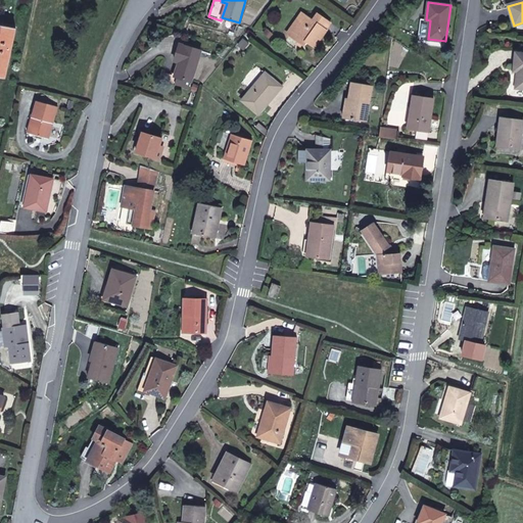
[(290,36),(304,14),(301,12),(287,34),(290,36)]
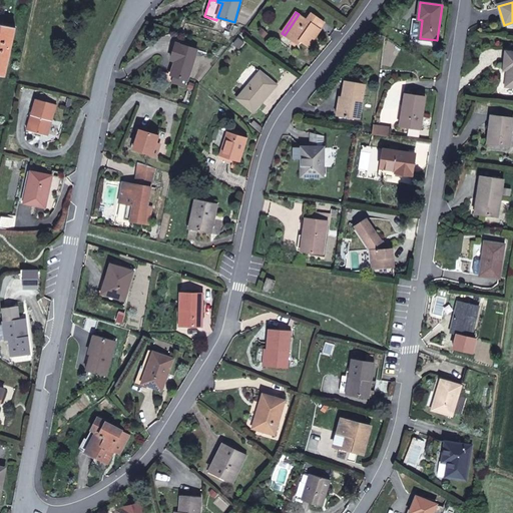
[(309,46),(321,29),(320,29),(324,22),(311,13),(307,20),(299,14),(285,35),(299,45),(301,41),(309,46)]
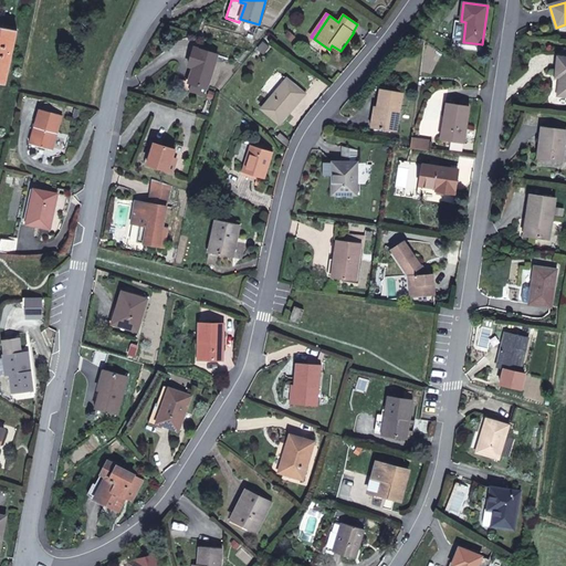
[(463,42),(465,22),(461,21),(456,20),(453,41),(463,42)]
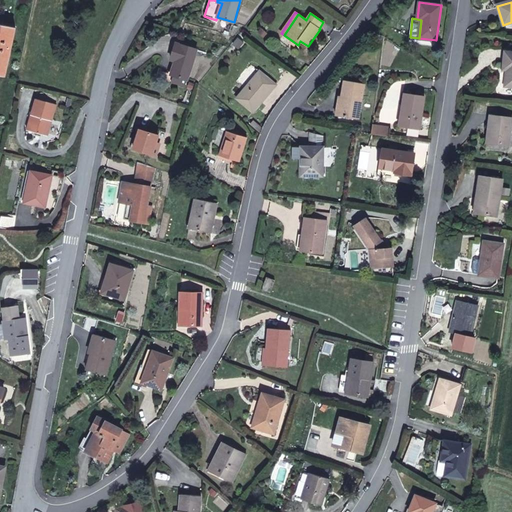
[(0,74),(5,76),(15,27),(0,23),(0,74)]
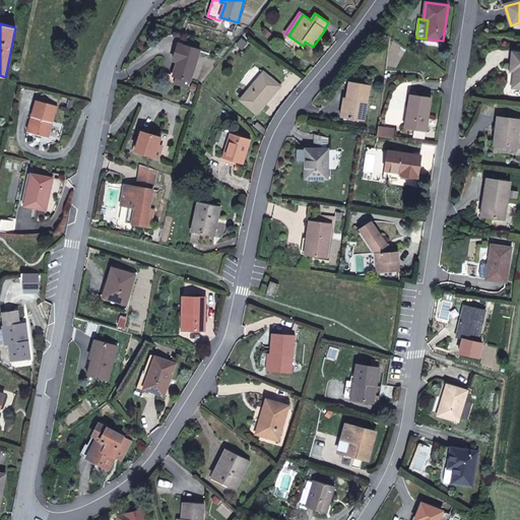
[(190,80),(200,50),(179,44),(174,60),(179,61),(174,75),(177,76),(190,80)]
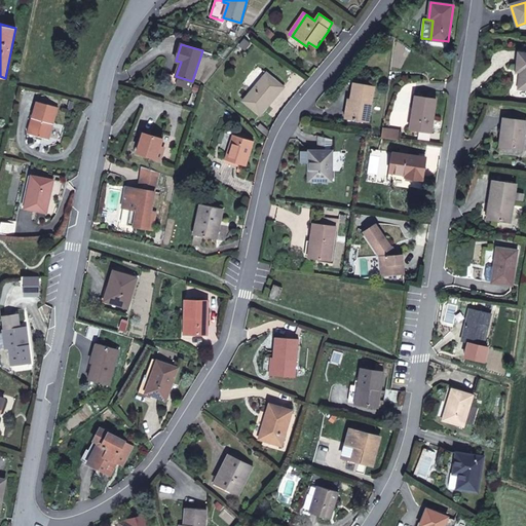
[(525,88),(525,53),(519,52),(517,71),(521,71),(519,88),(525,88)]
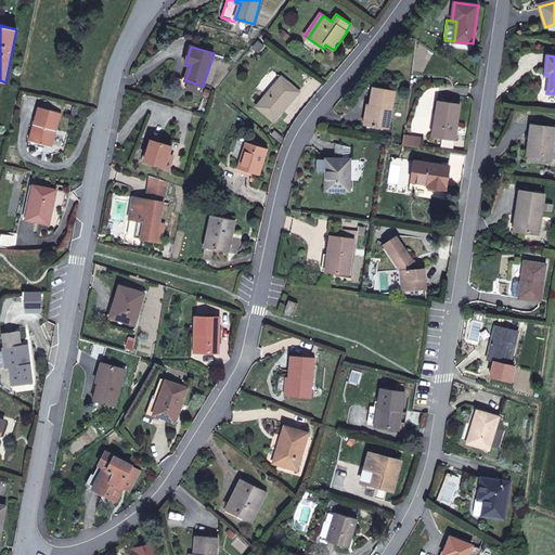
[(274,121),(299,92),(282,77),(257,106),(274,121)]
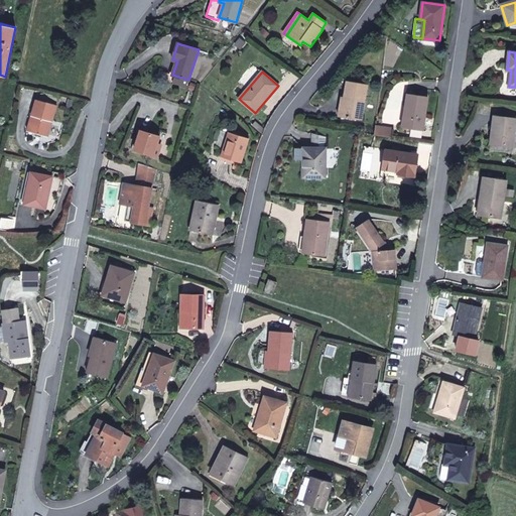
[(186,87),(188,80),(175,76),(173,82),(186,87)]
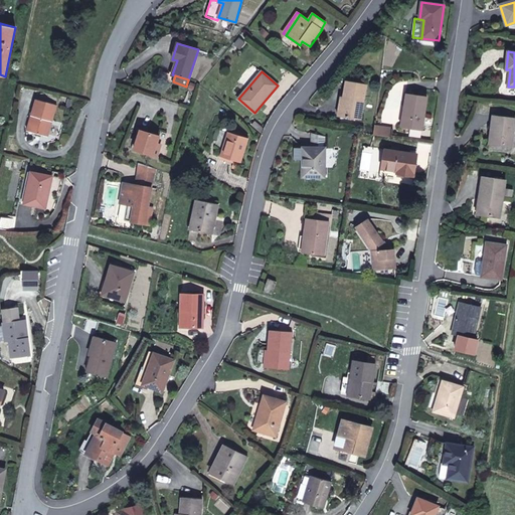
[(360,120),(367,83),(346,80),(345,91),(340,117),(360,120)]
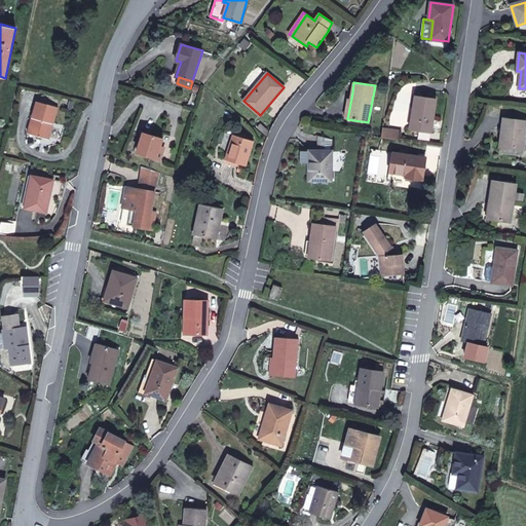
[(431,133),(436,99),(415,96),(410,129),(431,133)]
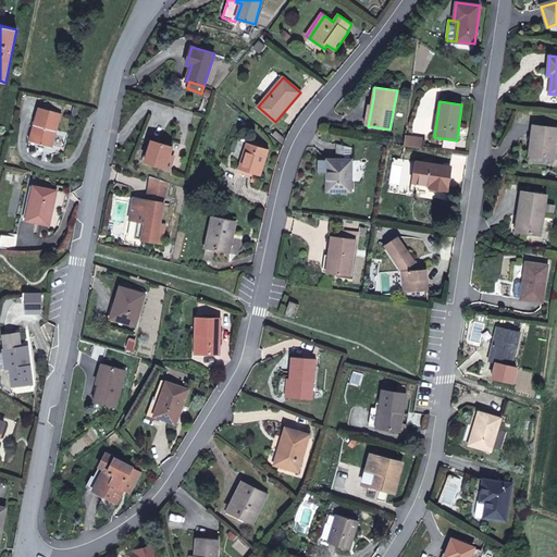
[(57,131),(61,113),(39,108),(29,141),(49,147),(53,130),(57,131)]
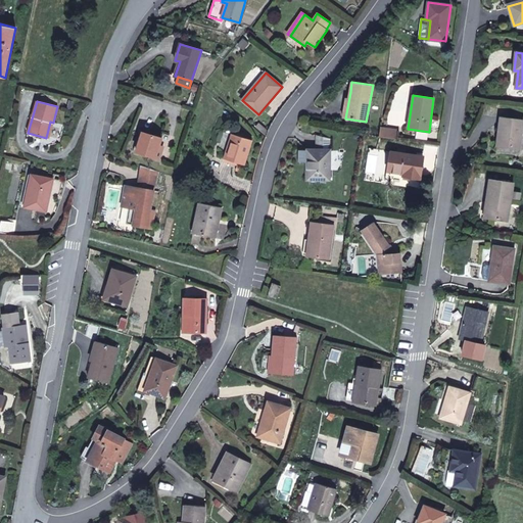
[(519,148),(522,121),(501,117),(497,145),(519,148)]
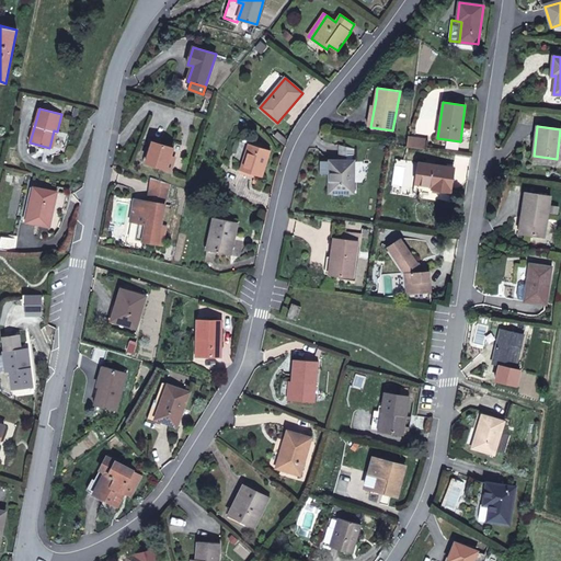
[(288,141),(277,133),(275,136),(286,146),(288,141)]
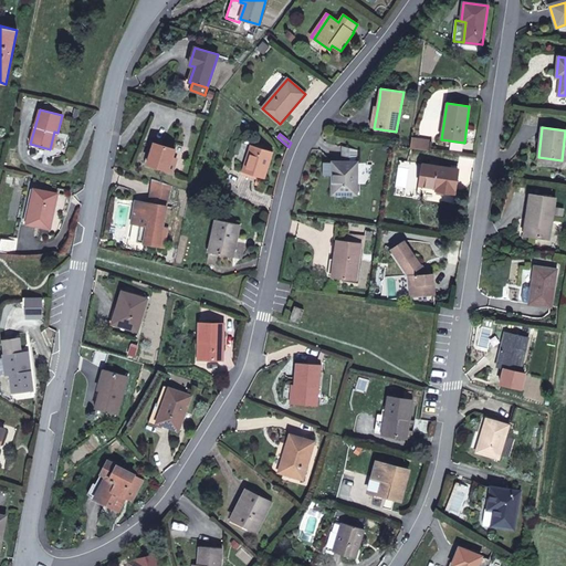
[(422,139),(411,138),(410,147),(430,150),(431,139),(422,137),(422,139)]
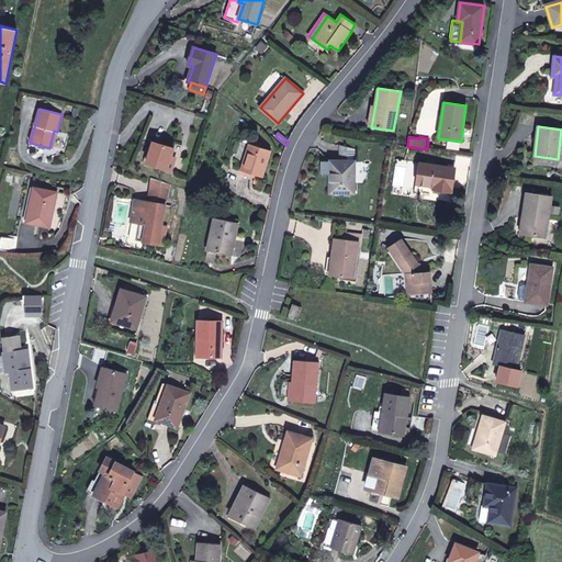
[(175,159),(170,158),(173,148),(154,142),(146,163),(171,170),(175,159)]
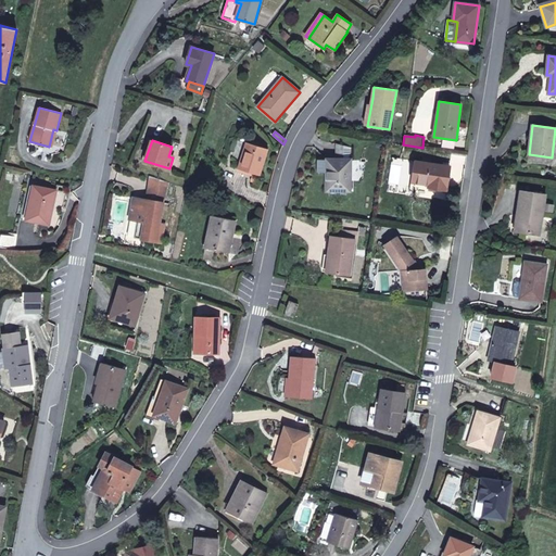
[(260,175),(268,149),(247,142),(238,168),(260,175)]
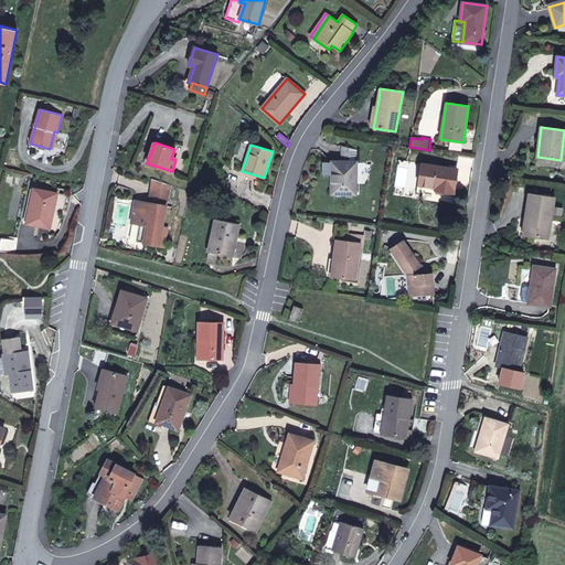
[(356,161),(358,150),(343,147),(342,161),(332,161),(331,194),(356,194),(356,161)]
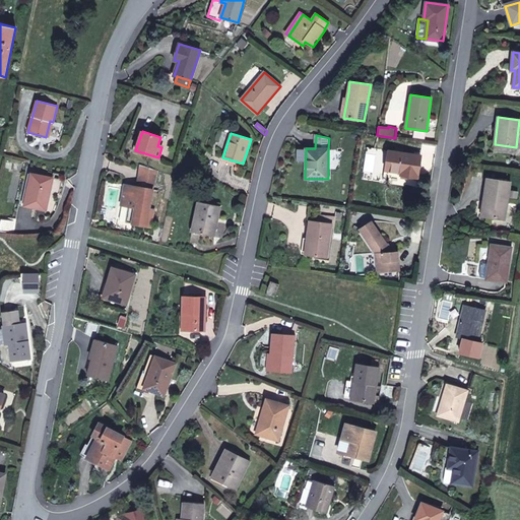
[(417,178),(420,155),(390,151),(388,171),(401,173),(400,176),(417,178)]
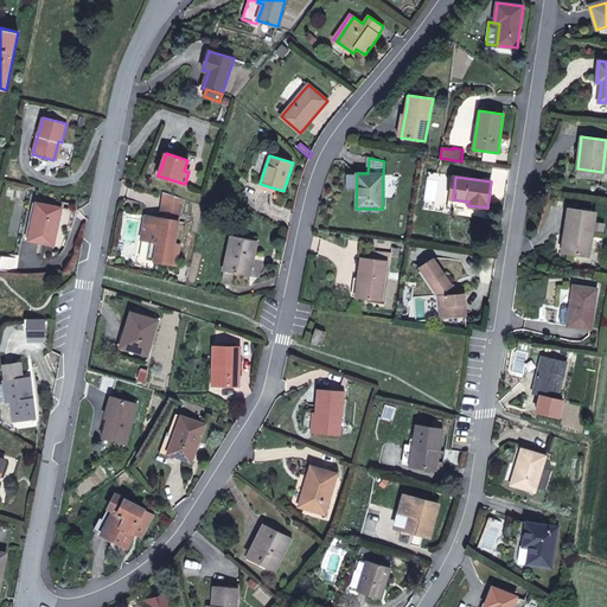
[(178,222),(183,199),(165,193),(160,218),(178,222)]
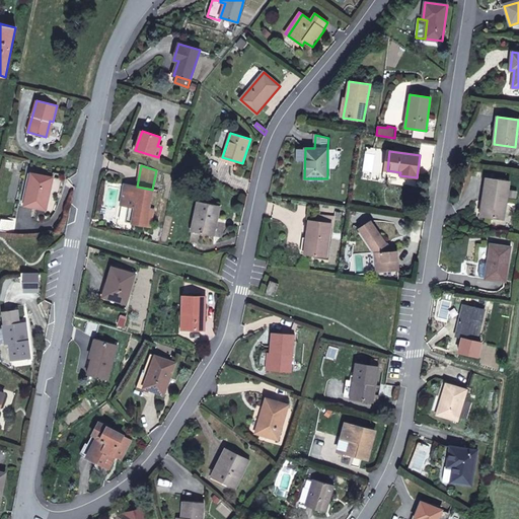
[(46,210),(53,177),(31,173),(24,205),(46,210)]
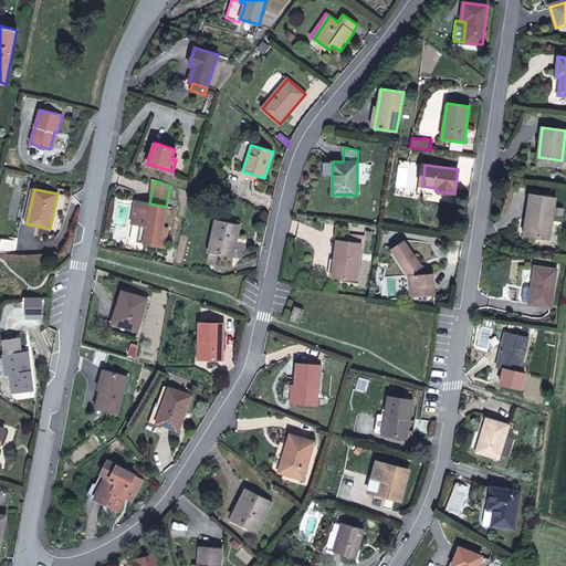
[(548,239),(555,198),(531,195),(527,212),(530,212),(526,236),(548,239)]
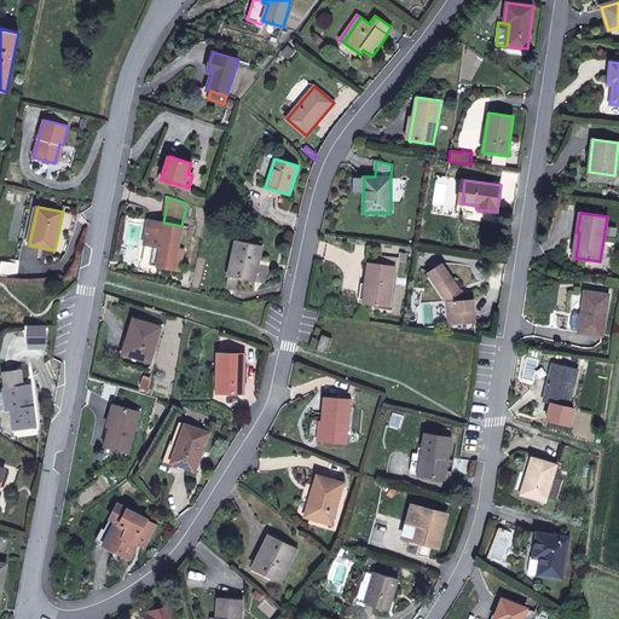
[(178,249),(181,226),(163,223),(149,220),(144,244),(152,246),(161,247),(157,266),(179,270),(183,250),(178,249)]
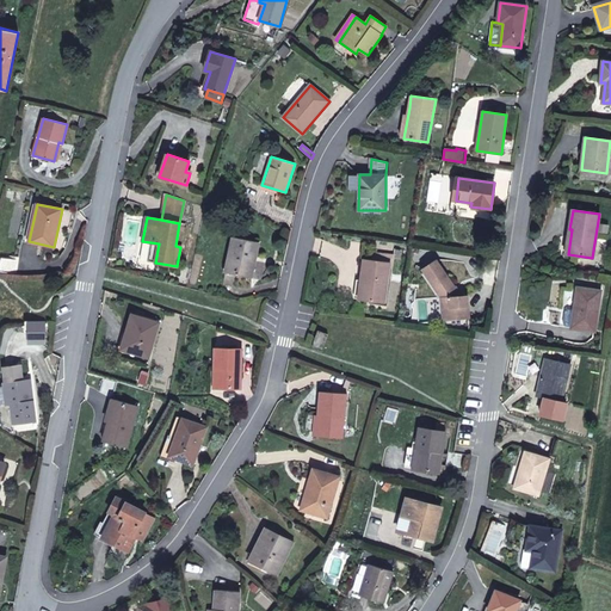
[(251,278),(258,242),(234,236),(226,272),(251,278)]
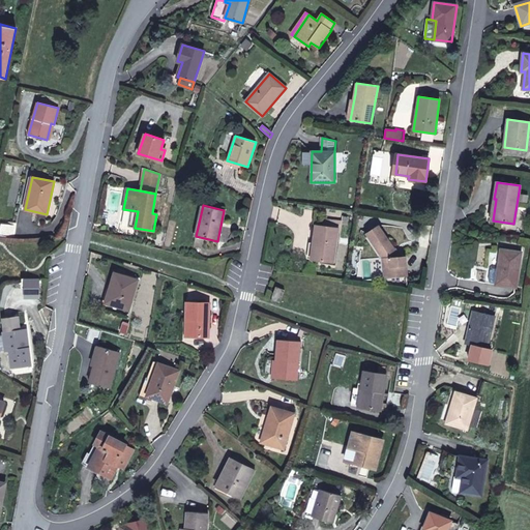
[(135,228),(138,211),(130,210),(128,227),(135,228)]
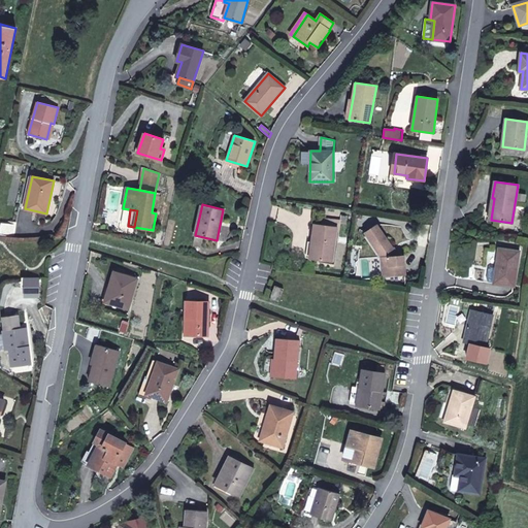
[(332,261),(337,227),(315,224),(309,258),(332,261)]
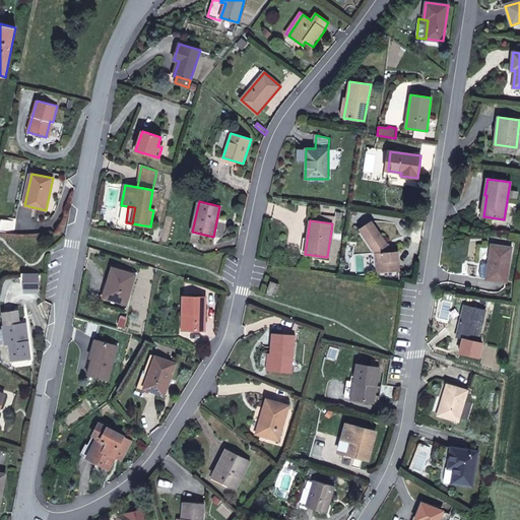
[(392,252),(371,221),(360,230),(376,253),(378,272),(399,270),(397,252),(392,252)]
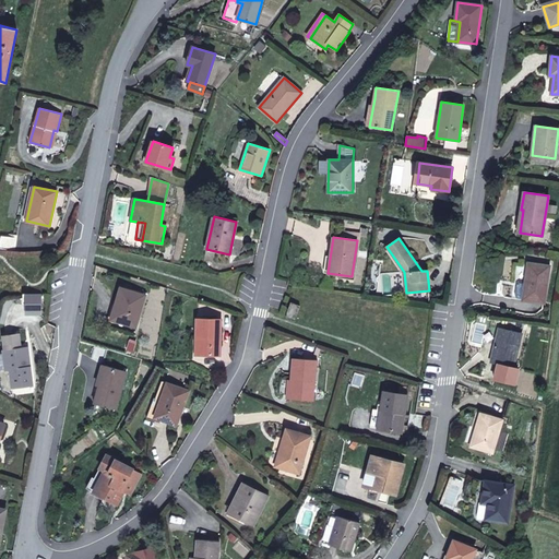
[(544,302),(549,266),(528,263),(526,281),(520,280),(518,282),(515,294),(518,296),(525,297),(524,299),(524,300),(544,302)]
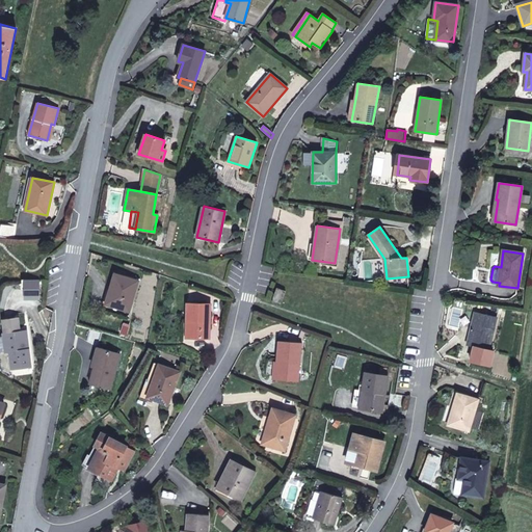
[(129,311),(138,281),(115,274),(110,290),(114,292),(110,304),(129,311)]
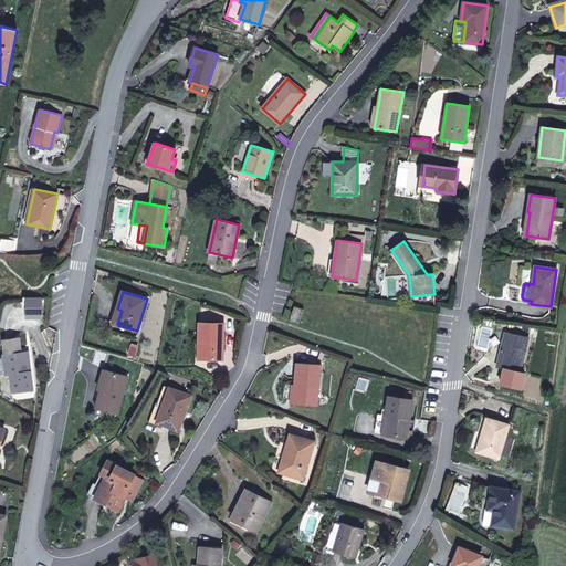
[(301,318),(304,310),(294,306),(292,315),(301,318)]
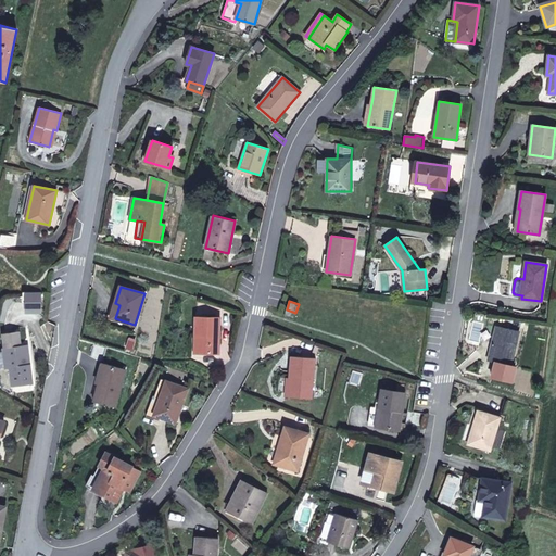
[(218,353),(219,318),(197,317),(196,336),(200,336),(200,353),(218,353)]
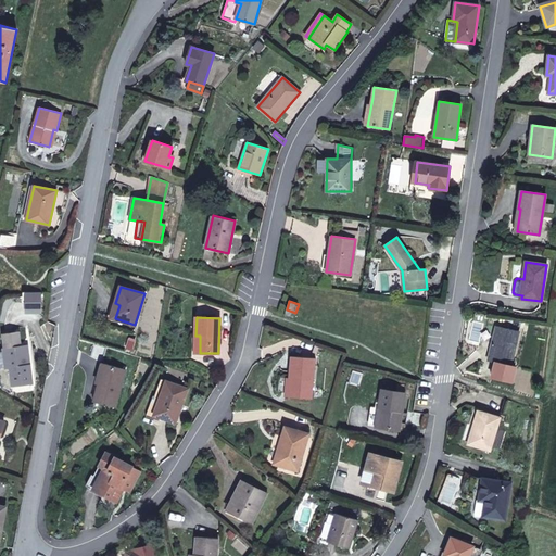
[(517,341),(519,332),(496,327),(489,361),(510,366),(516,346),(517,341)]
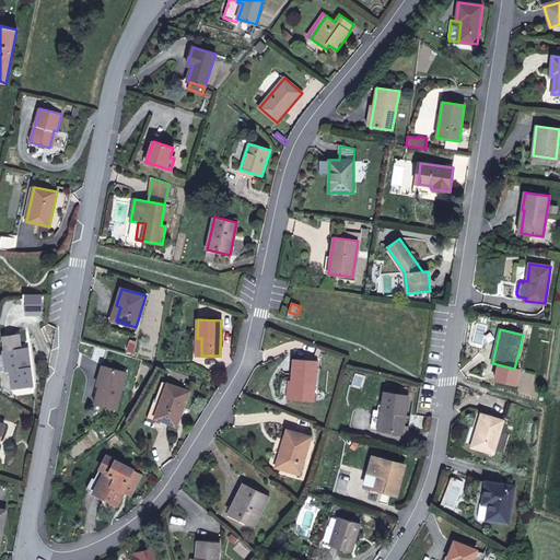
[(32,385),(27,348),(14,350),(12,336),(3,337),(4,351),(4,352),(7,371),(10,370),(12,388),(32,385)]
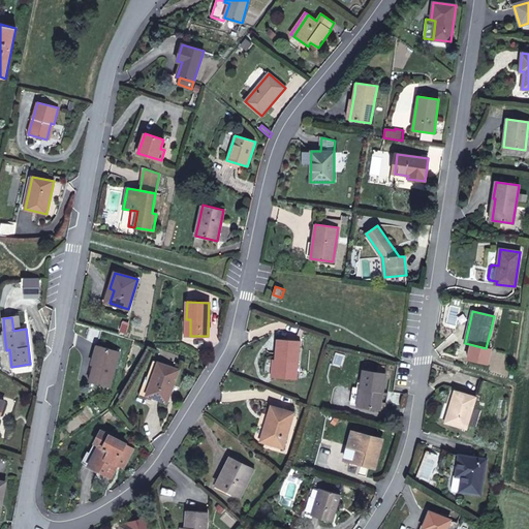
[(297,378),(300,341),(277,339),(276,360),(277,360),(276,377),(297,378)]
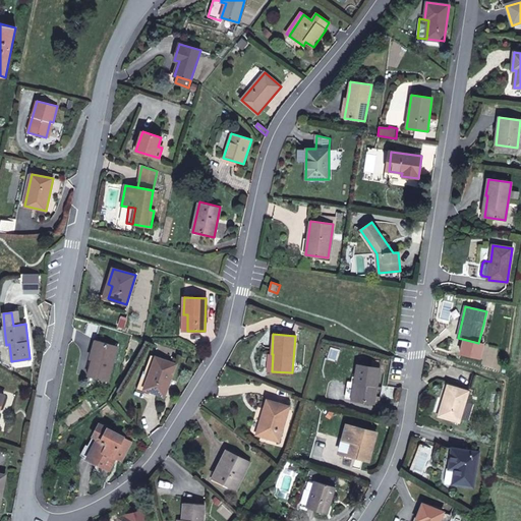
[(91,366),(98,341),(95,340),(88,366),(91,366)]
